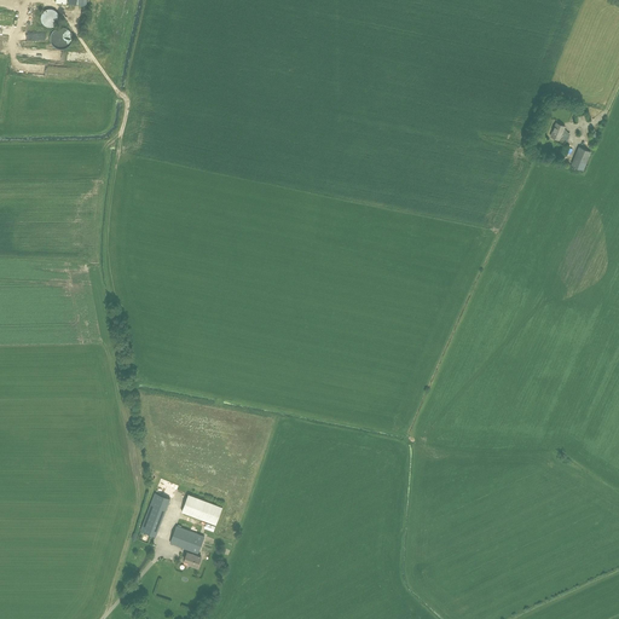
[(51,9),(48,10),(46,10),(45,11),(44,12),(42,15),(41,16),(41,18),(42,21),(42,22),(44,24),(45,25),(47,27),(48,27),(51,27),(53,27),(55,25),(57,25),(58,23),(59,22),(59,19),(59,18),(59,16),(59,13),(58,12),(56,11),(55,10),(52,9),(51,9)]
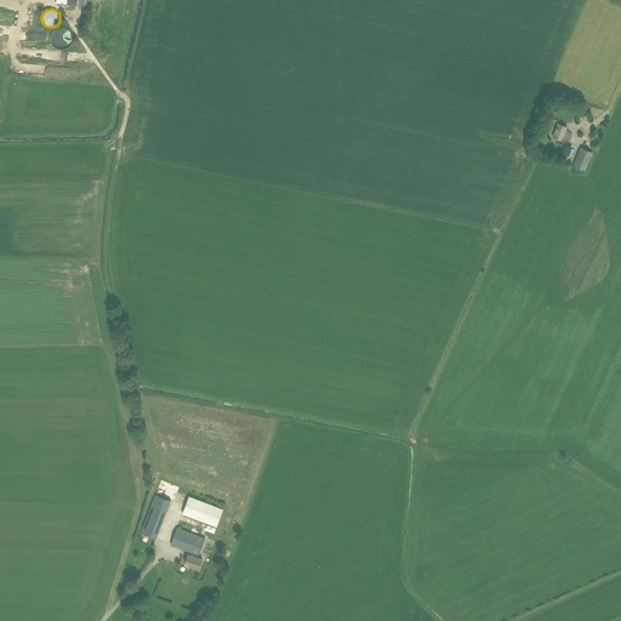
[(61,47),(62,47),(63,47),(64,46),(66,46),(66,45),(67,45),(68,44),(68,43),(69,41),(69,40),(69,39),(70,38),(70,36),(69,35),(69,34),(68,33),(68,32),(67,30),(66,30),(66,29),(64,29),(63,28),(62,28),(61,28),(60,28),(58,28),(57,28),(56,29),(55,29),(55,30),(53,30),(52,32),(52,33),(51,34),(51,35),(51,36),(51,38),(51,39),(51,40),(51,41),(52,43),(52,44),(53,45),(55,45),(55,46),(56,46),(57,47),(58,47),(60,47),(61,47)]
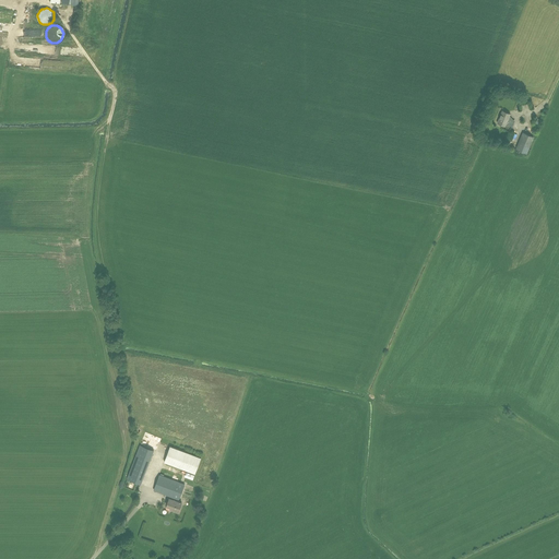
[(508,119),(510,115),(502,111),(498,123),(506,127),(506,125),(507,125),(511,127),(513,121),(508,119)]
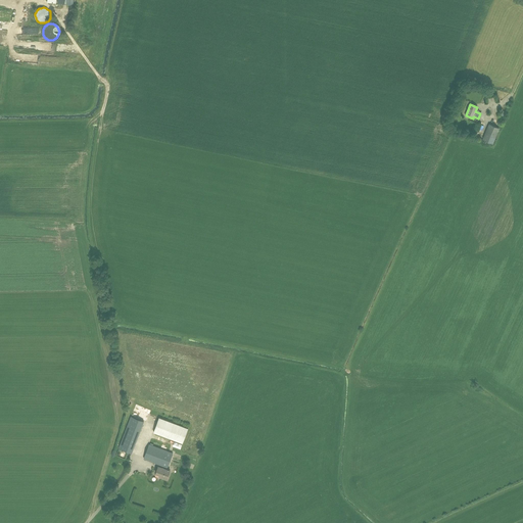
[(500,129),(489,125),(482,140),(492,144),(500,129)]
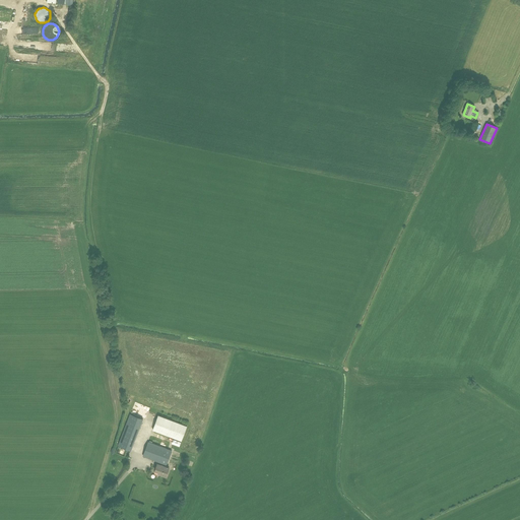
[(143,418),(130,414),(118,446),(131,450),(143,418)]
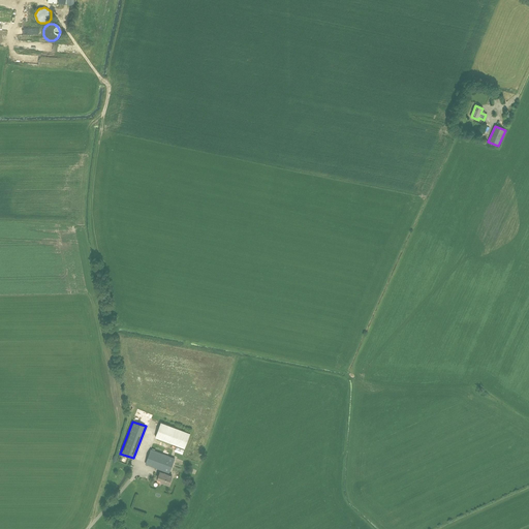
[(185,448),(190,433),(161,423),(156,437),(185,448)]
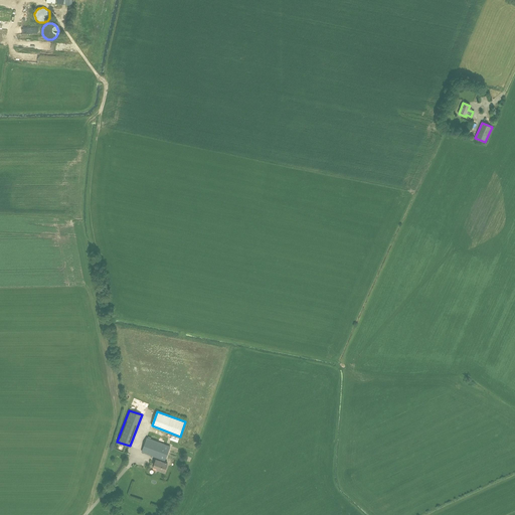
[(147,438),(142,452),(157,457),(153,468),(165,472),(168,463),(160,460),(160,458),(165,460),(170,447),(147,438)]
